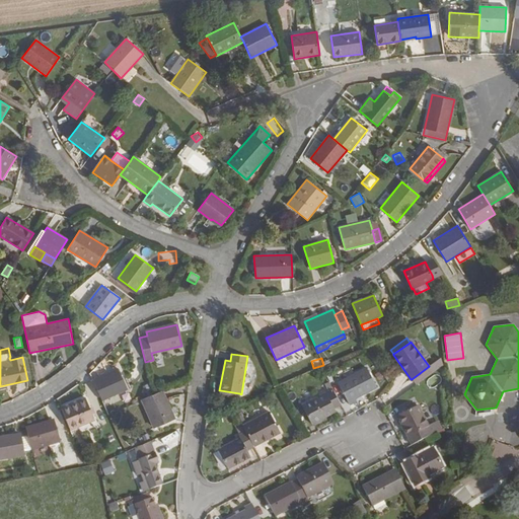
[(376,387),(366,367),(338,382),(349,405),(357,401),(356,398),(376,387)]
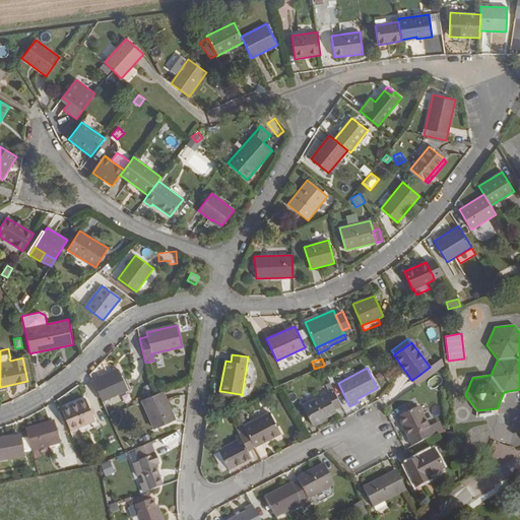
[(429,368),(412,380),(416,386),(434,374),(429,368)]
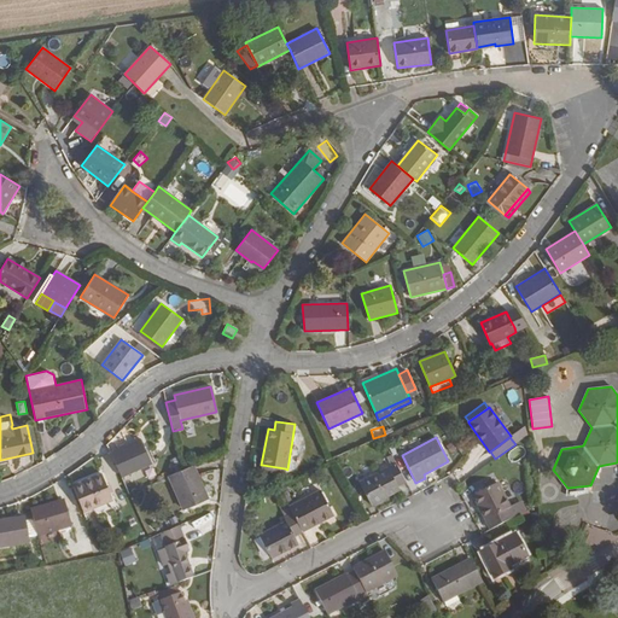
[(141,438),(110,453),(121,477),(152,464),(141,438)]
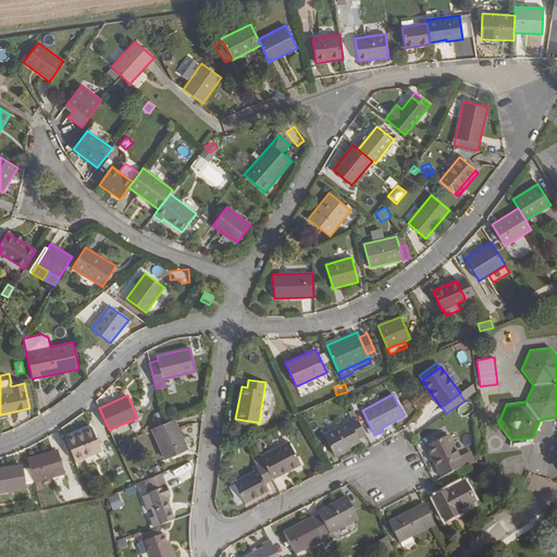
[(357,417),(323,434),(335,456),(360,443),(358,438),(366,434),(357,417)]
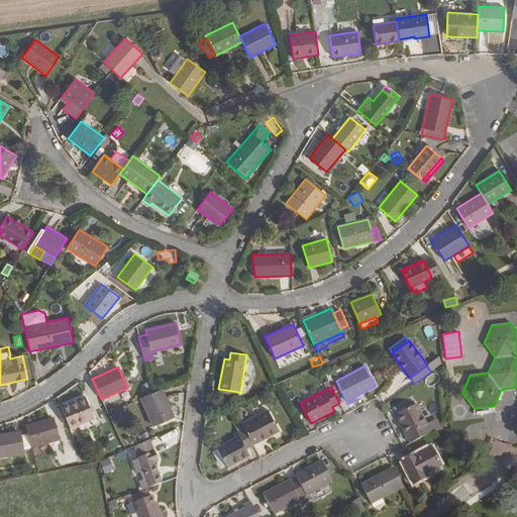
[(238,392),(219,389),(218,394),(238,397),(238,392)]
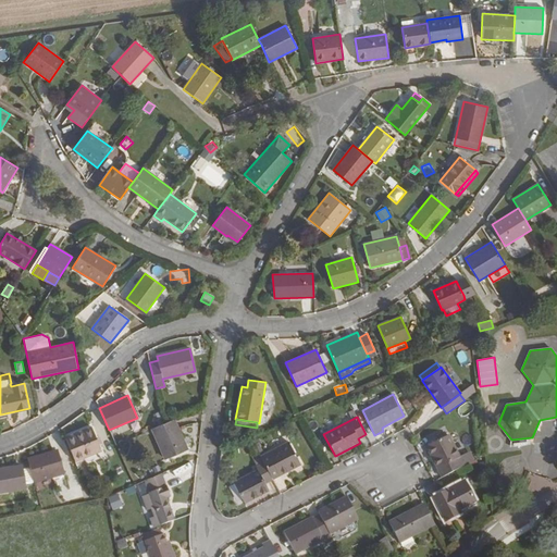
[(164,423),(151,429),(165,459),(187,449),(174,420),(164,423)]
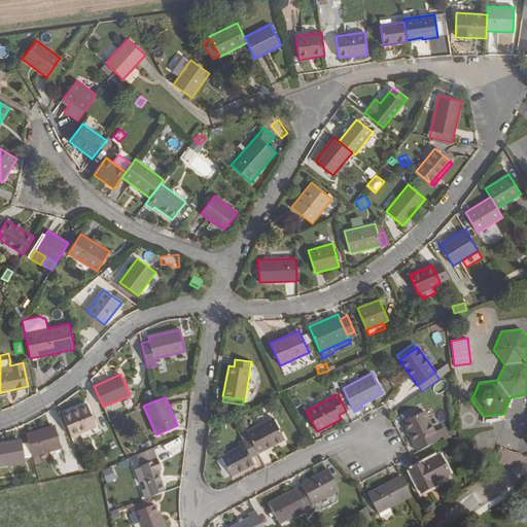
[(86,403),(63,414),(71,435),(96,426),(86,403)]
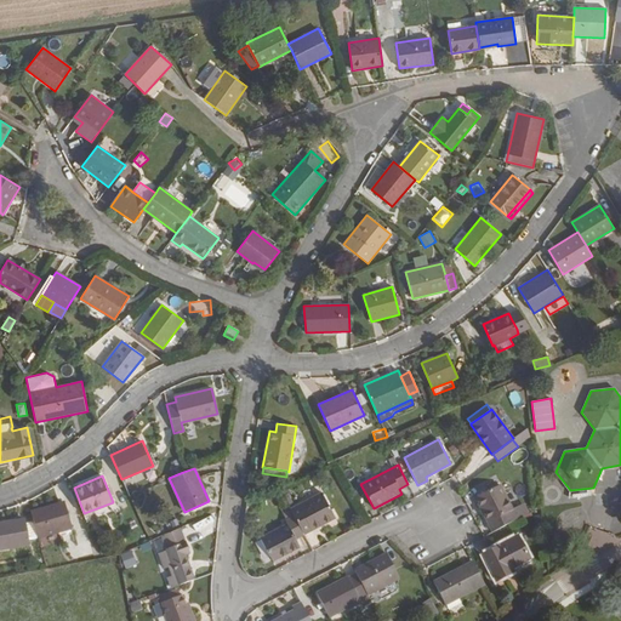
[(499,485),(476,499),(494,533),(525,516),(519,505),(512,510),(499,485)]
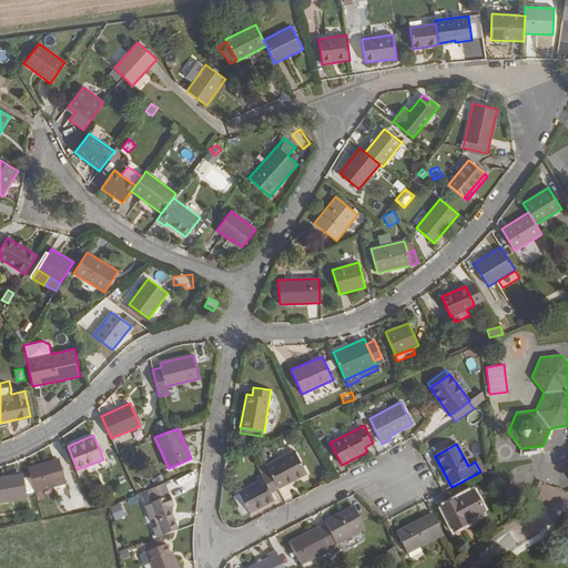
[(294,450),(265,465),(266,465),(270,472),(279,489),(307,474),(294,450)]
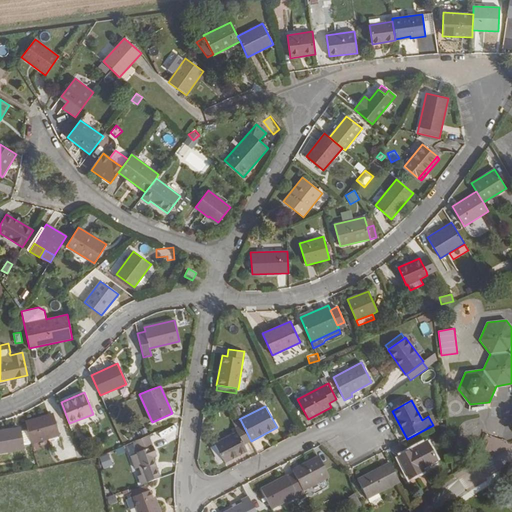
[(53,414),(25,422),(28,432),(31,442),(31,444),(59,436),(53,414)]
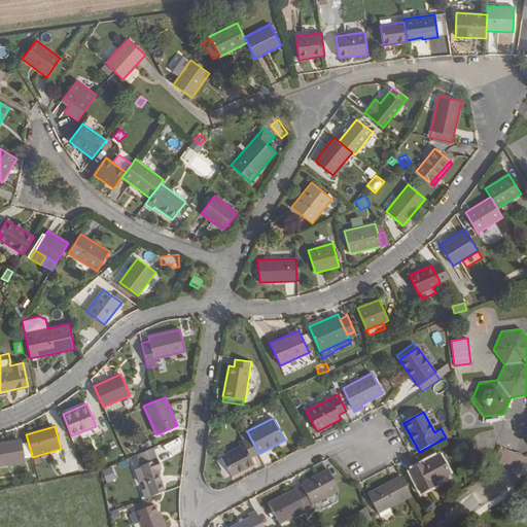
[(240,435),(243,442),(250,437),(247,431),(240,435)]
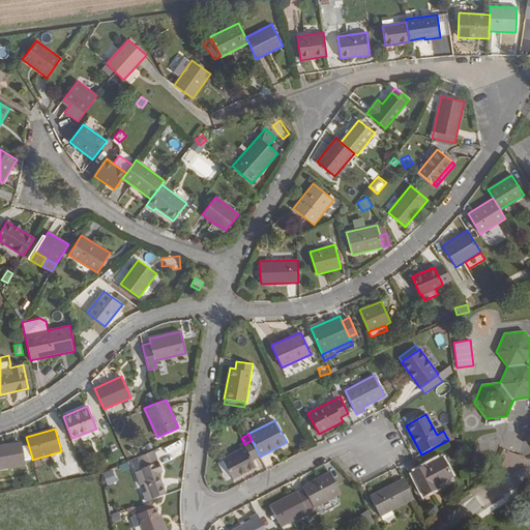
[(181,439),(156,449),(162,463),(186,452),(181,439)]
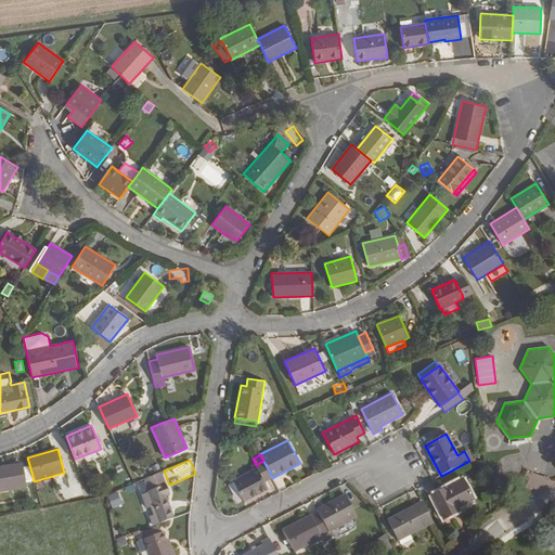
[(257,468),(233,481),(243,501),(268,488),(265,482),(272,478),(263,461),(256,465),(255,465),(257,468)]
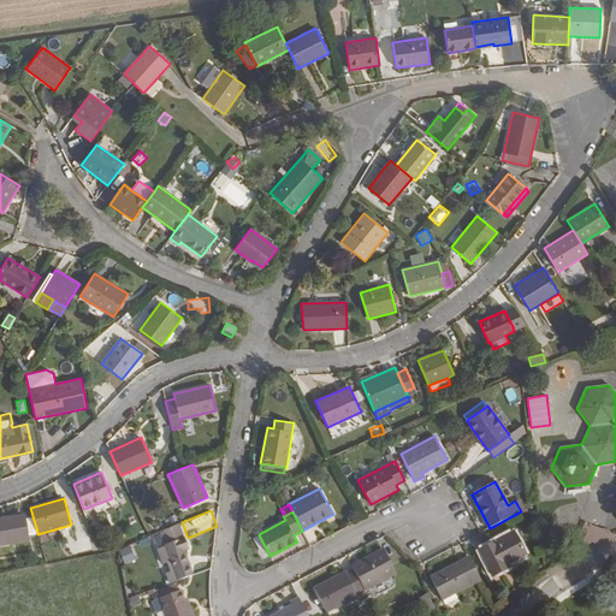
[(24,515),(0,519),(0,546),(29,542),(28,537),(36,534),(37,532),(34,520),(31,517),(25,519),(24,515)]
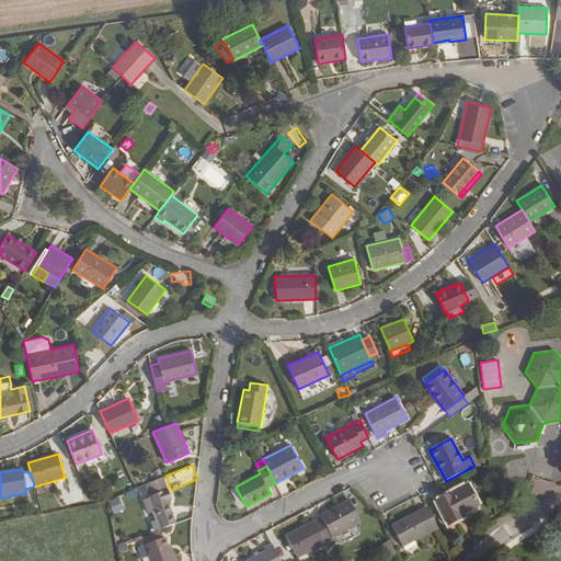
[(161,478),(146,484),(150,497),(142,500),(148,514),(155,511),(158,519),(151,522),(155,530),(175,524),(167,501),(171,499),(167,490),(161,478)]
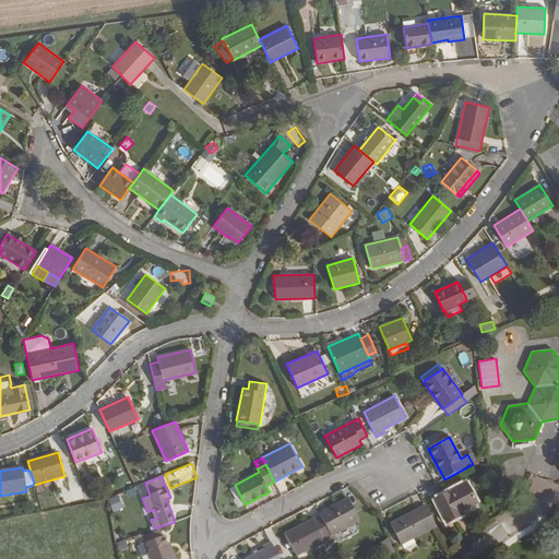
[(145,483),(138,486),(142,498),(150,496),(145,483)]
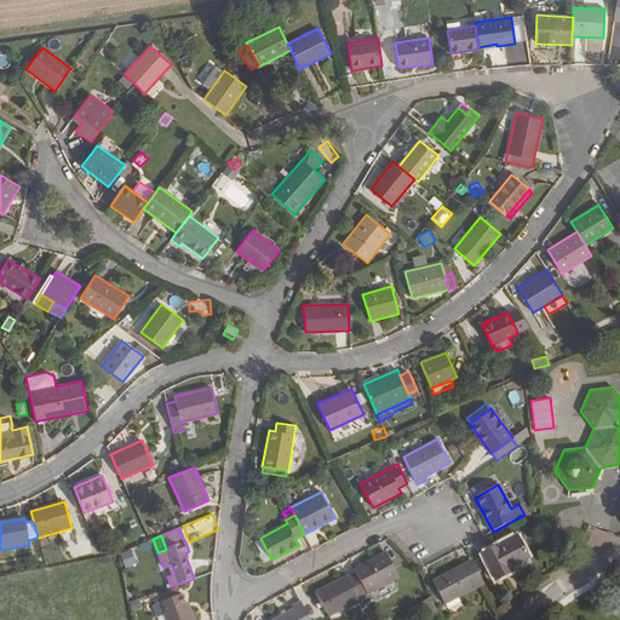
[(482,554),(495,580),(505,575),(504,573),(511,569),(529,560),(517,535),(482,554)]
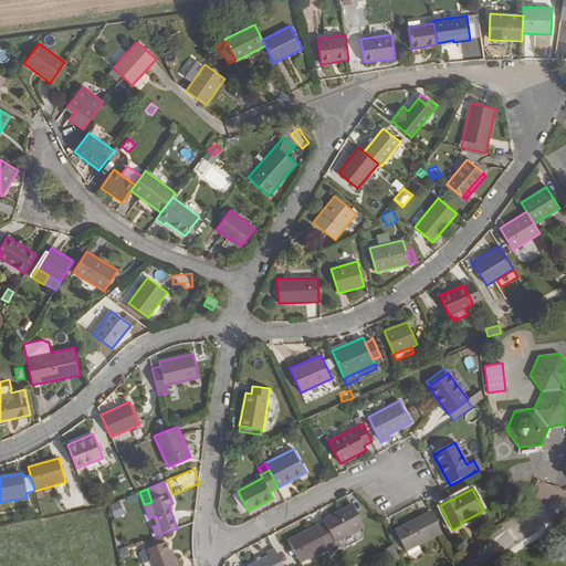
[(352,505),(323,520),(324,523),(335,543),(364,527),(352,505)]
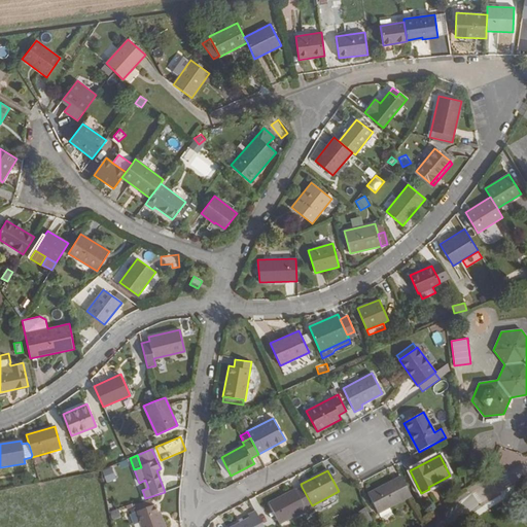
[(401,476),(367,493),(378,515),(412,496),(401,476)]
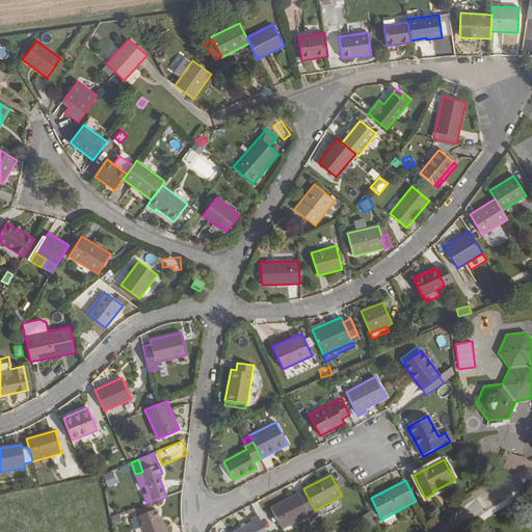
[(304,491),(270,509),(275,517),(277,521),(282,529),(315,510),(304,491)]
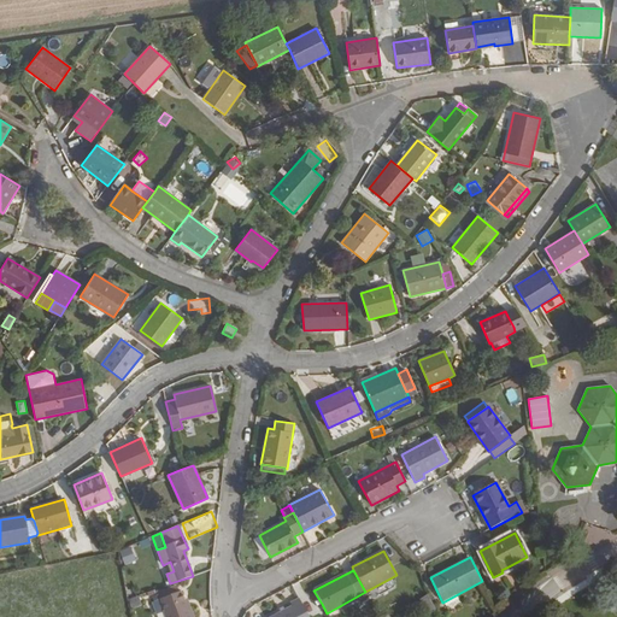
[(205,580),(203,573),(191,577),(193,583),(205,580)]
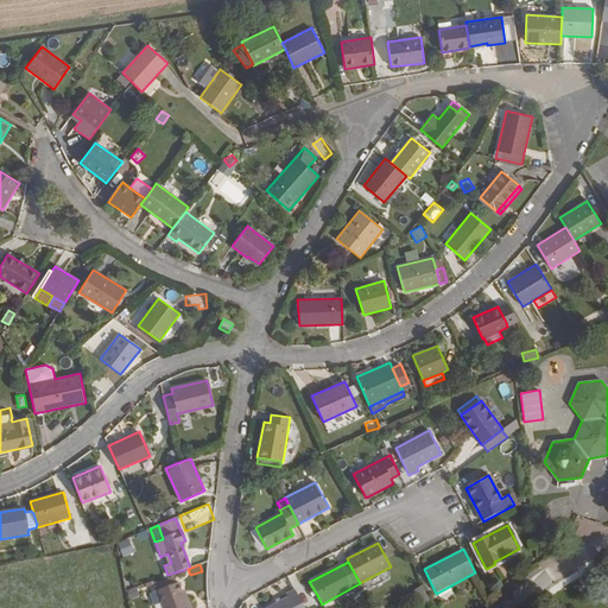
[(173,577),(154,584),(154,586),(157,590),(176,583),(173,577)]
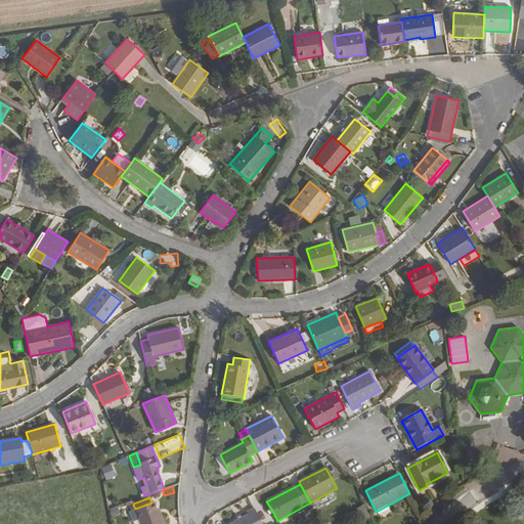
[(161,523),(154,503),(151,503),(135,509),(130,511),(128,512),(132,522),(139,519),(140,523),(161,523)]
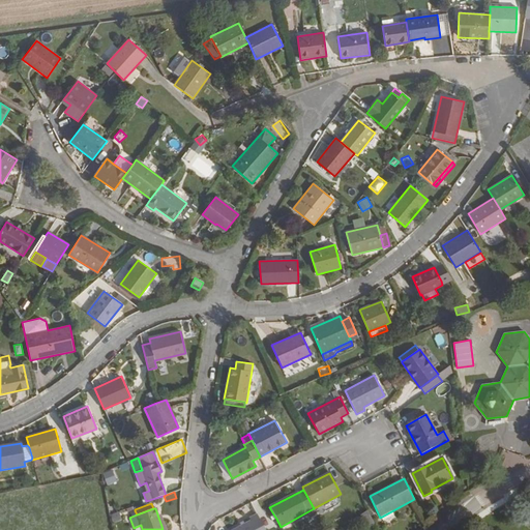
[(367,510),(360,516),(367,529),(375,525),(367,510)]
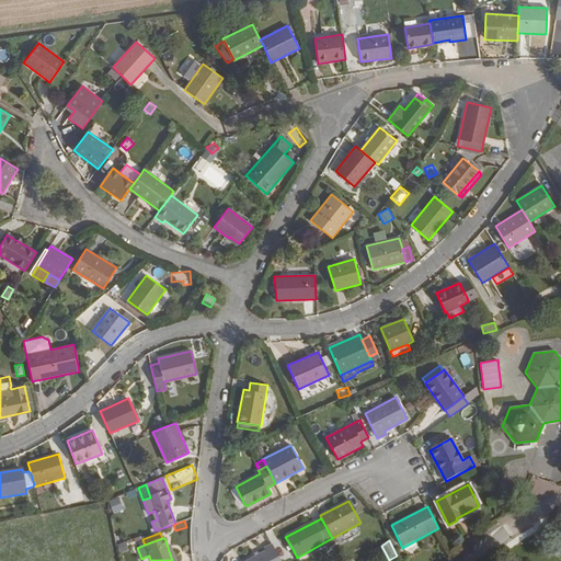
[(279,560),(272,544),(264,548),(265,551),(244,560),(279,560)]
